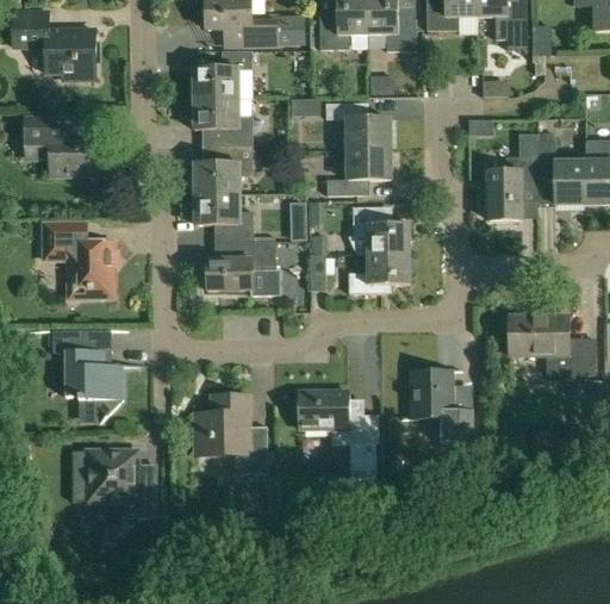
[(250,13),(250,0),(206,0),(206,27),(243,27),(243,44),(278,44),(278,13),(250,13)]
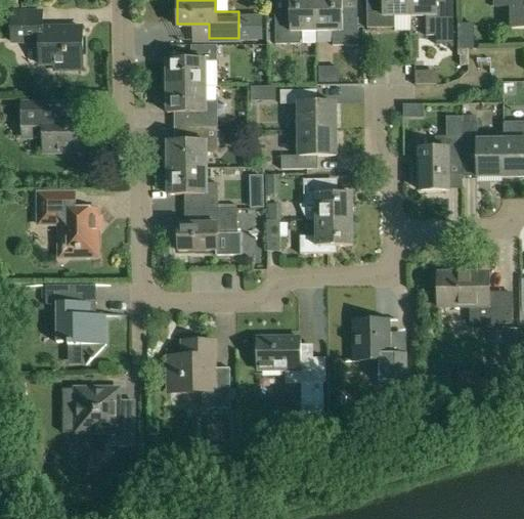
[(300,30),(316,30),(315,0),(289,0),(289,15),(274,15),(275,41),(300,41),(300,30)]
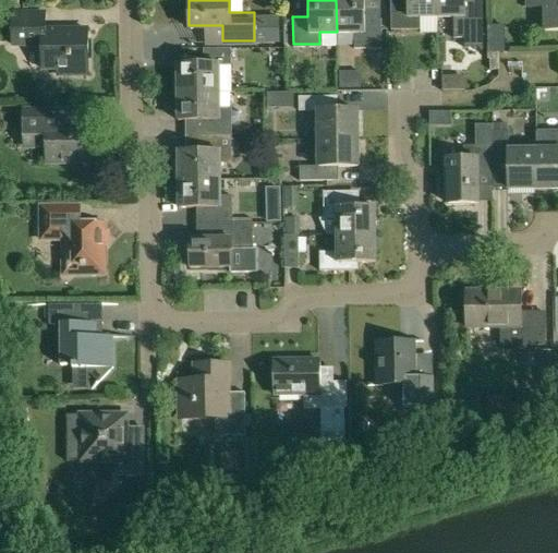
[(336,0),(337,32),(353,32),(353,46),(380,46),(380,16),(364,16),(363,0),(336,0)]
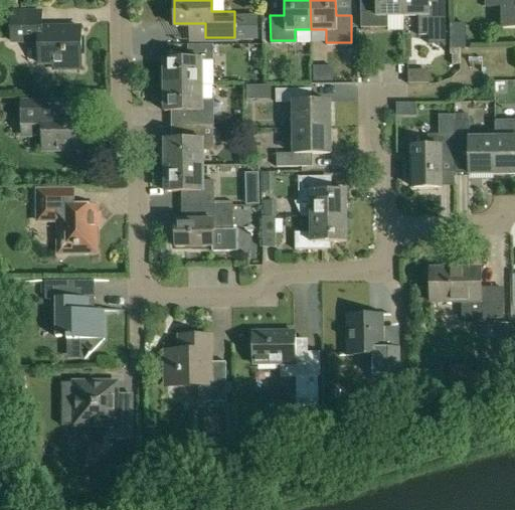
[(387,14),(402,14),(402,0),(359,0),(360,25),(387,25),(387,14)]
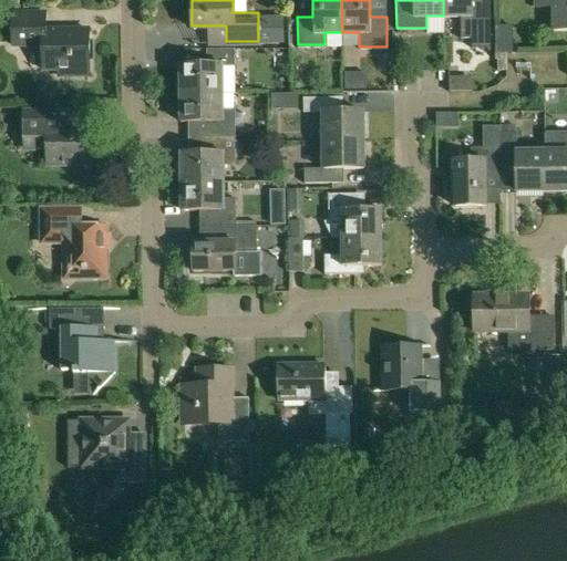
[(443,0),(443,16),(460,16),(460,35),(491,35),(490,0),(443,0)]
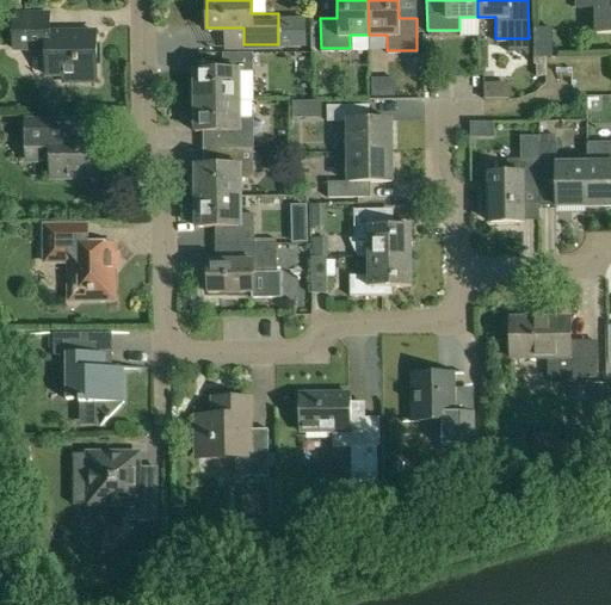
[(610,29),(610,0),(576,0),(576,4),(594,4),(596,30),(610,29)]
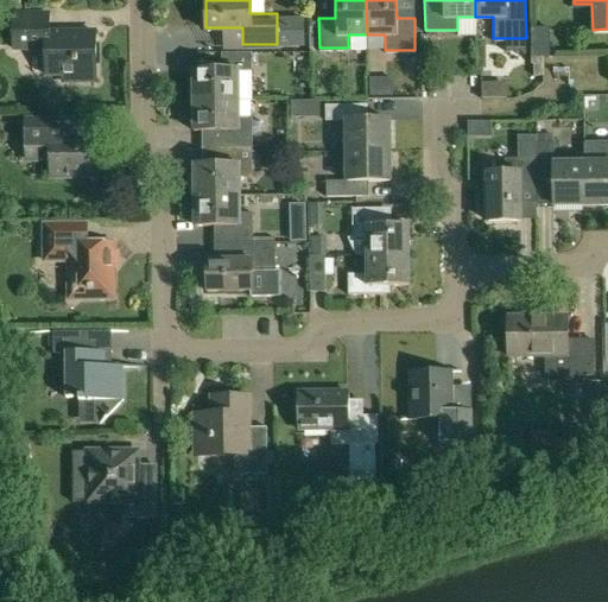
[(95,74),(95,25),(48,25),(48,6),(12,6),(12,40),(44,40),(43,62),(62,62),(62,74),(95,74)]
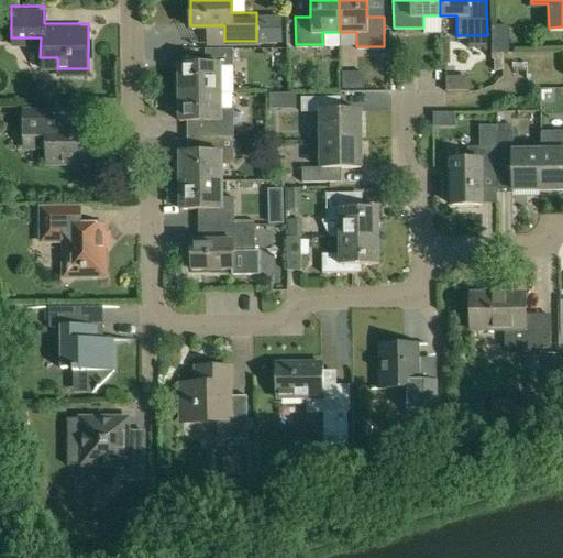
[(219,89),(219,87),(231,87),(231,45),(203,45),(203,62),(178,62),(178,89),(219,89)]
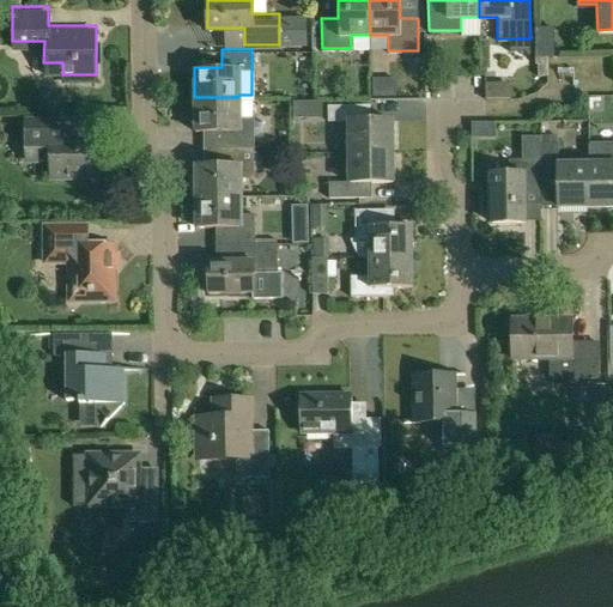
[(222,128),(222,145),(253,145),(253,115),(240,116),(238,97),(194,97),(194,128),(222,128)]
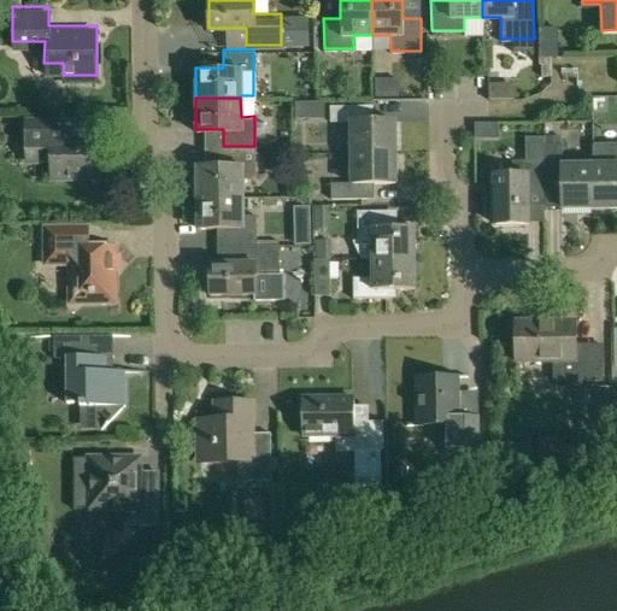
[(351,118),(351,150),(394,150),(394,118),(364,118),(364,103),(330,103),(330,118),(351,118)]
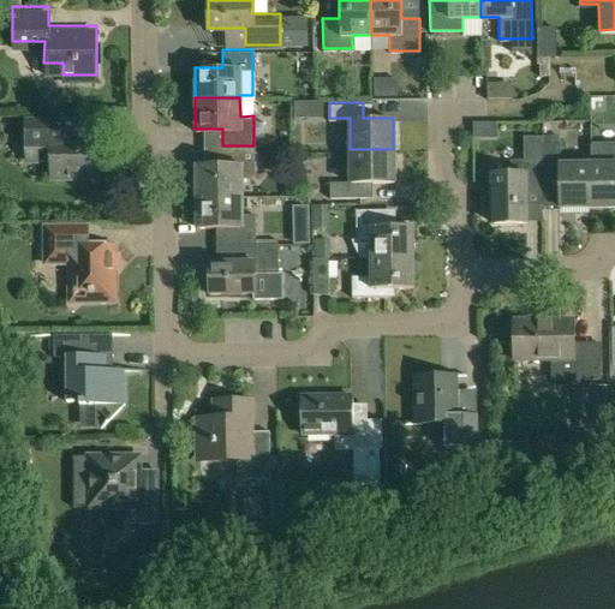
[(96,171),(96,133),(55,133),(55,115),(23,115),(23,143),(47,143),(47,171),(96,171)]
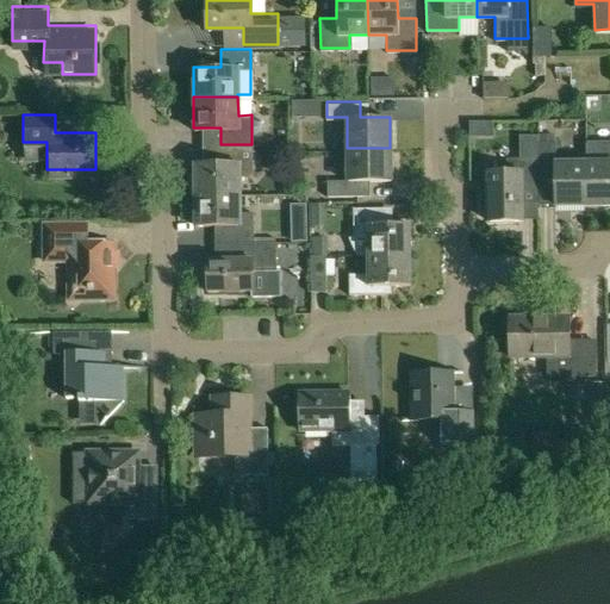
[(537,139),(537,156),(537,184),(554,184),(554,204),(586,204),(586,161),(554,161),(554,139),(537,139)]
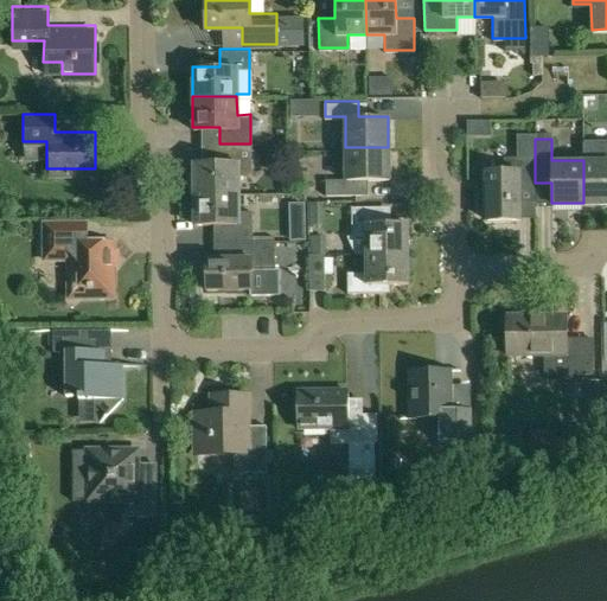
[(192,160),(193,192),(238,191),(237,173),(250,173),(250,144),(219,144),(221,160),(192,160)]
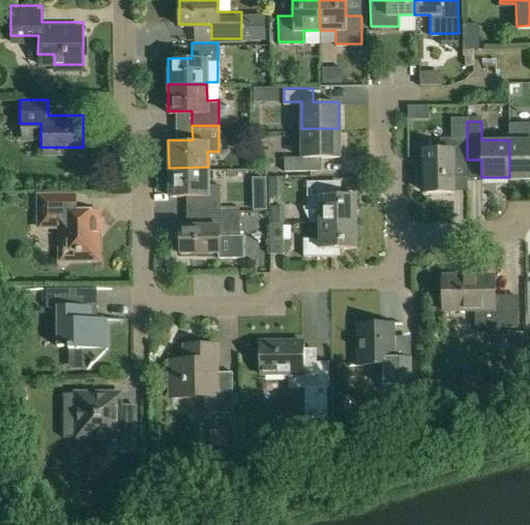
[(314,155),(339,155),(339,128),(301,128),(301,154),(284,154),(284,169),(314,168),(314,155)]
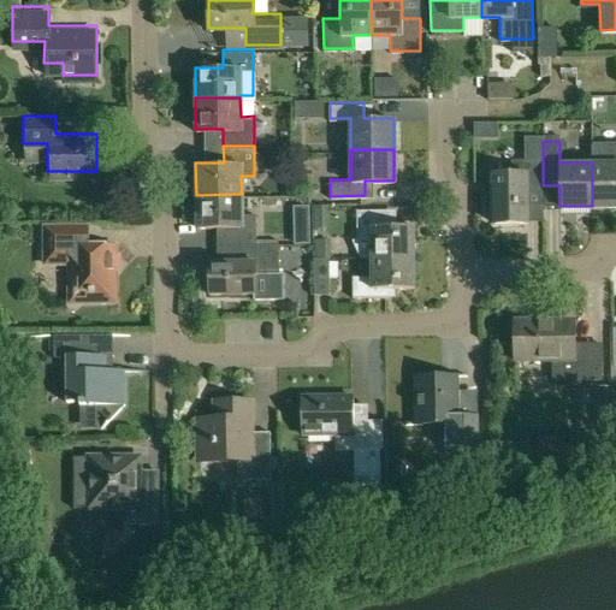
[(543,193),(543,185),(543,158),(510,158),(510,173),(491,173),(492,221),(526,221),(526,193),(543,193)]
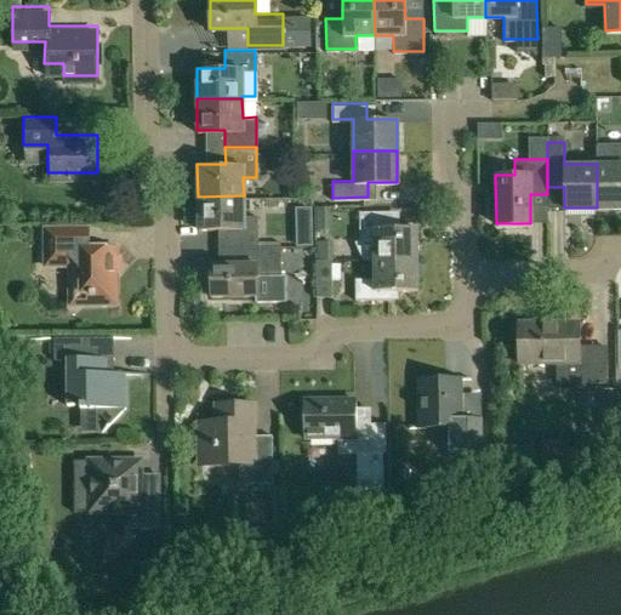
[(620,163),(597,164),(597,208),(620,206),(620,163)]
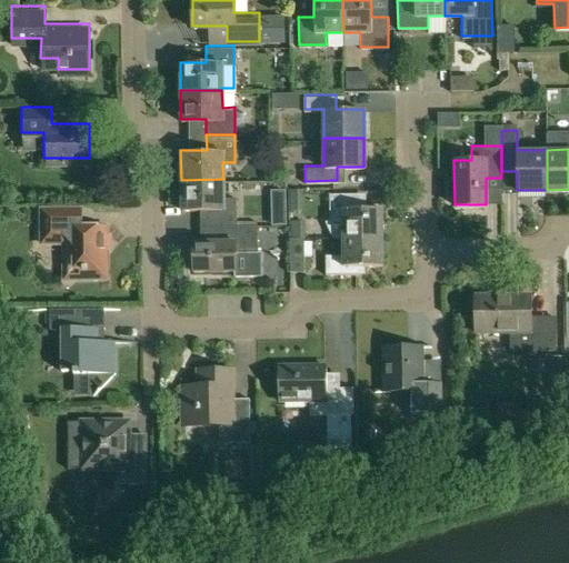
[(207,223),(222,223),(236,223),(236,195),(223,197),(223,179),(181,180),(181,209),(207,208),(207,223)]
